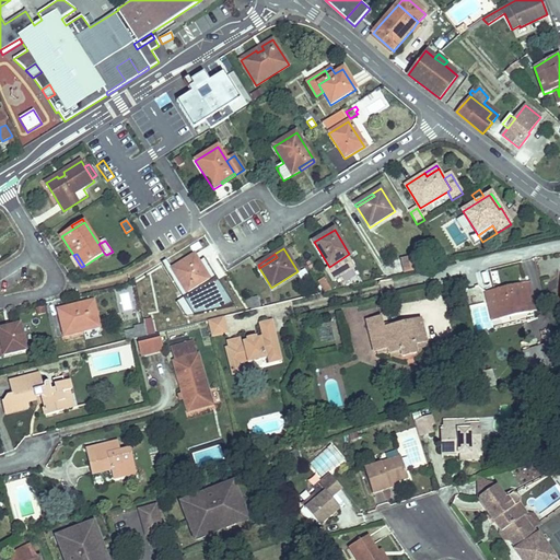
[(206,272),(195,255),(193,256),(203,273),(206,272)]
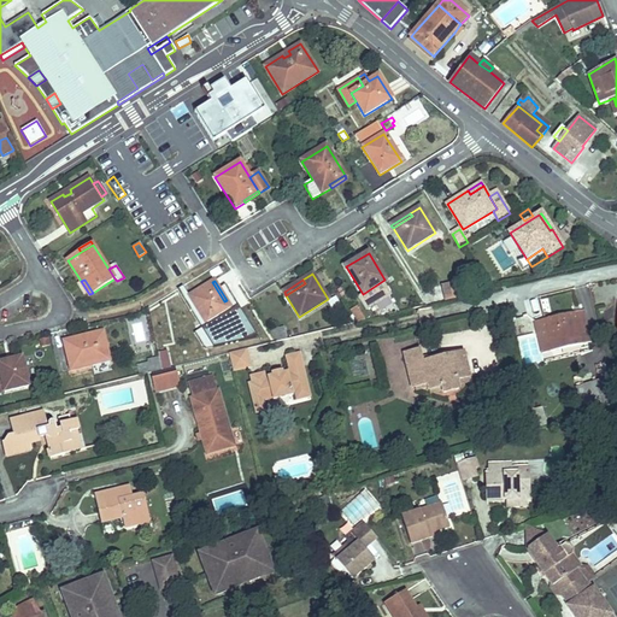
[(224,301),(212,282),(189,297),(207,324),(233,309),(227,300),(224,301)]
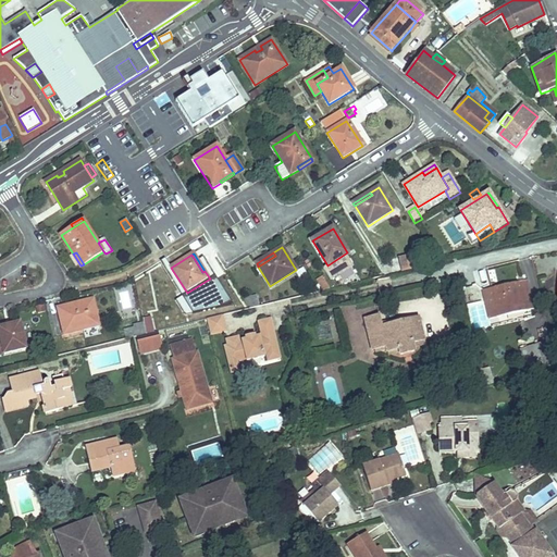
[(419,269),(418,265),(416,258),(416,255),(399,258),(403,272),(419,269)]
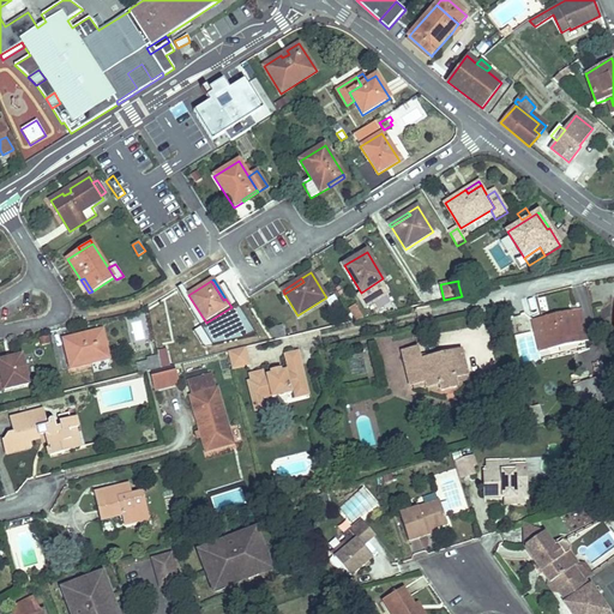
[(335,295),(326,300),(331,309),(339,306),(335,295)]
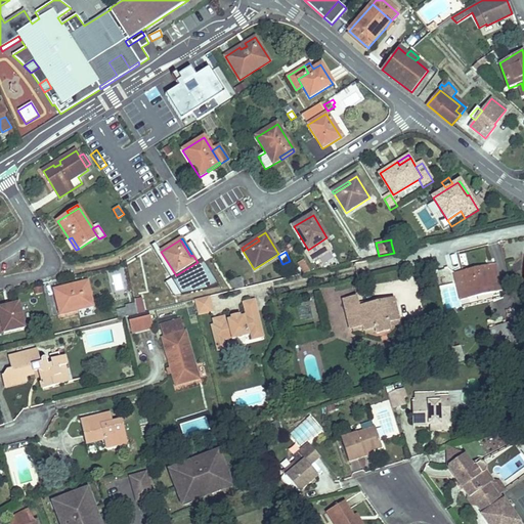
[(449,266),(459,265),(457,254),(447,255),(449,266)]
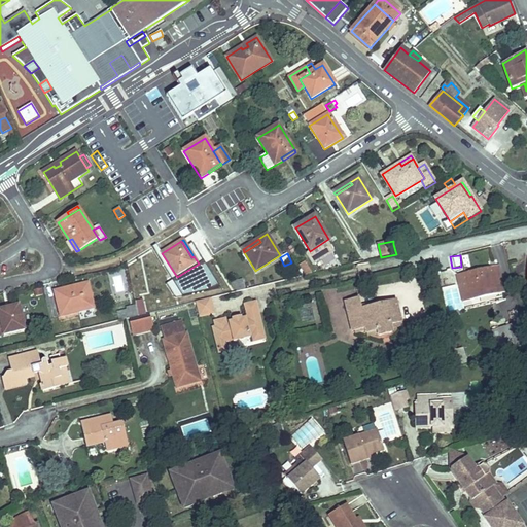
[(498,266),(466,273),(458,275),(457,275),(463,302),(504,292),(498,266)]
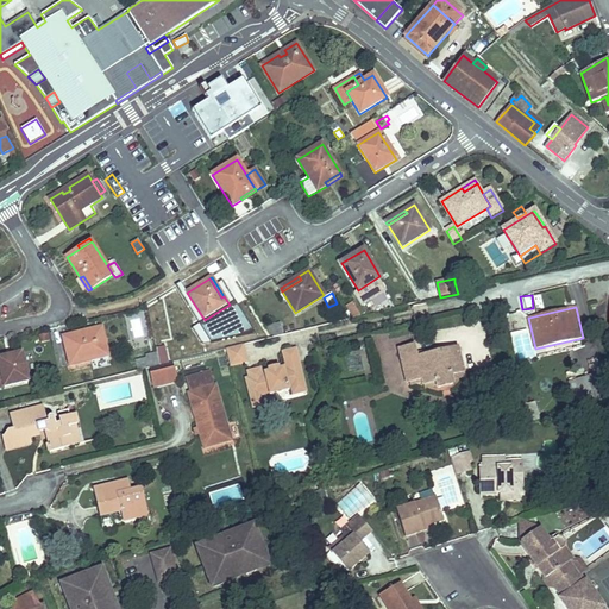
[(132,338),(143,337),(140,314),(130,315),(132,338)]
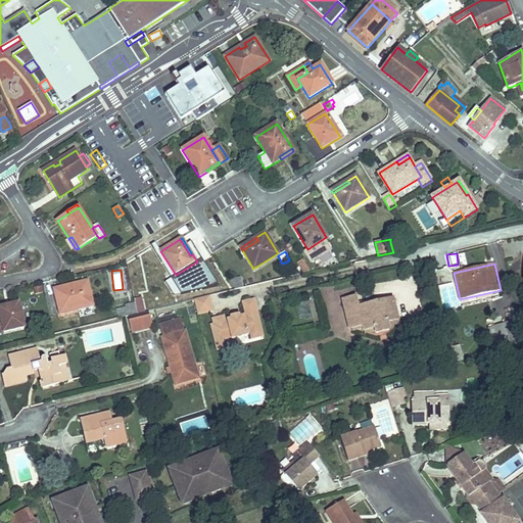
[(229,281),(235,290),(243,288),(241,278),(229,281)]
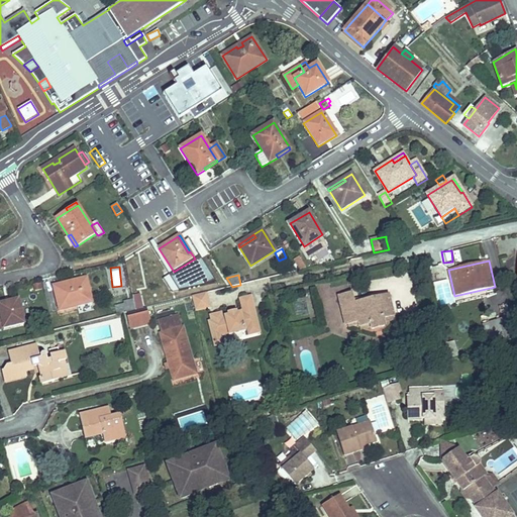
[(73,281),(53,286),(60,311),(92,302),(87,281),(74,284),(73,281)]
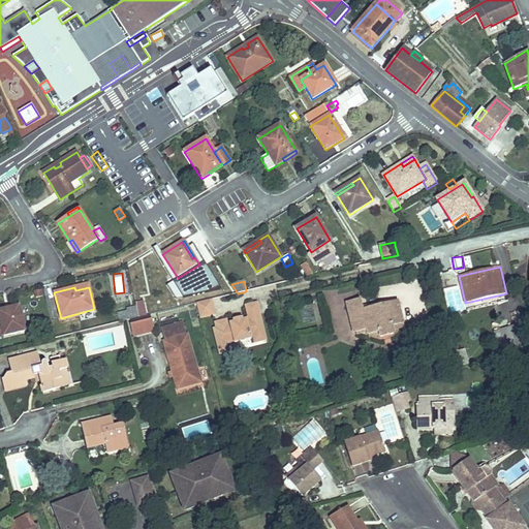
[(359,289),(340,294),(343,303),(361,298),(359,289)]
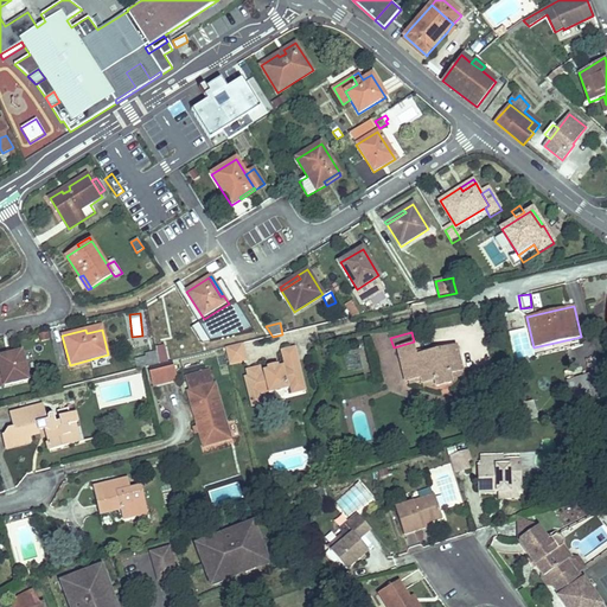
[(244,362),(241,344),(227,347),(230,365),(244,362)]
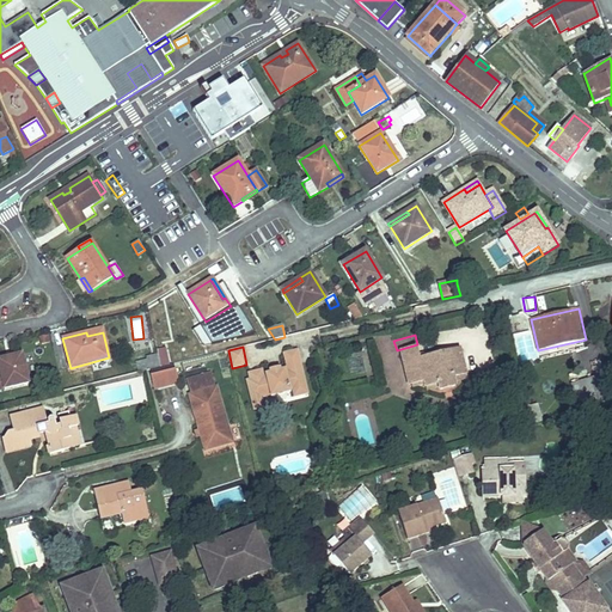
[(166,348),(158,350),(158,354),(160,366),(170,365),(166,348)]
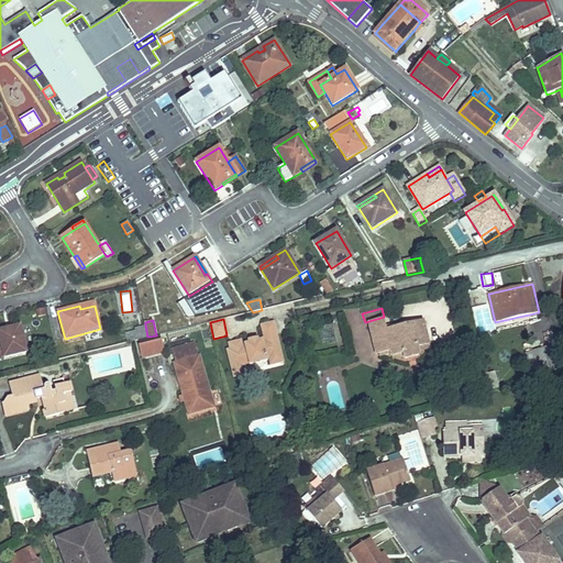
[(428,345),(423,322),(410,326),(386,331),(385,327),(383,320),(370,323),(376,353),(390,350),(390,353),(392,356),(404,353),(404,357),(405,359),(418,356),(417,352),(416,348),(428,345)]
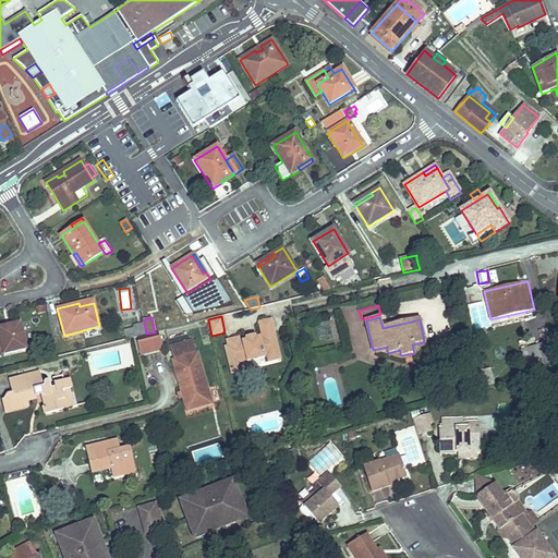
[(381,324),(383,328),(407,323),(405,318),(381,324)]
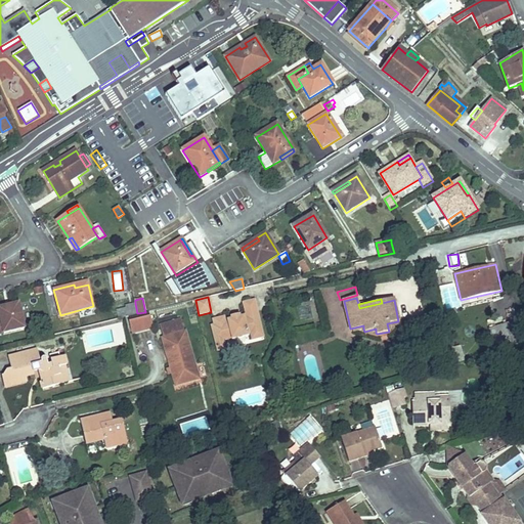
[(245,316),(241,317),(232,319),(228,320),(228,321),(225,322),(224,316),(213,319),(214,324),(211,325),(215,342),(224,340),(232,339),(232,340),(250,336),(250,334),(251,334),(253,340),(265,337),(256,300),(244,303),(247,317),(246,317),(245,316)]
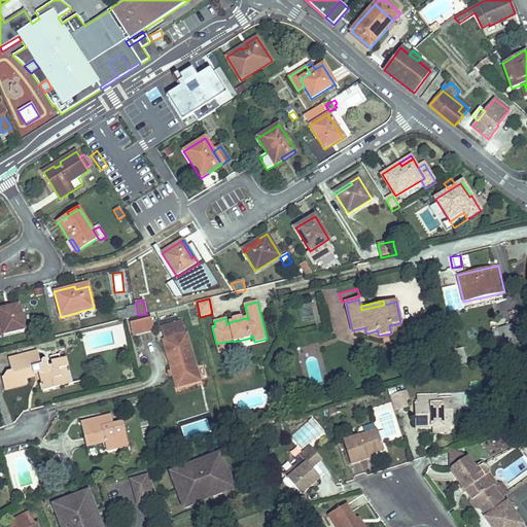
[(132,317),(138,315),(136,305),(130,307),(130,309),(132,317)]
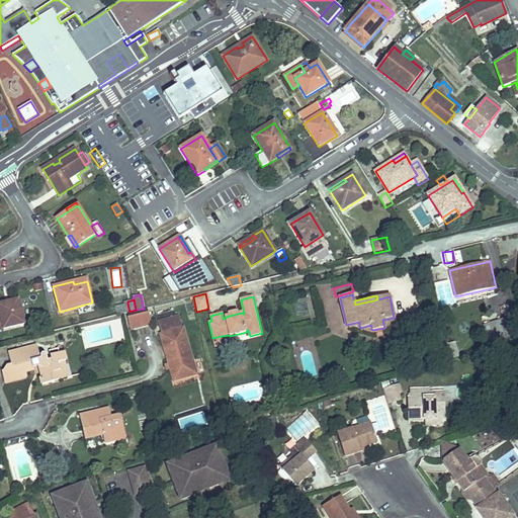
[(296,319),(315,317),(314,299),(294,300),(296,319)]
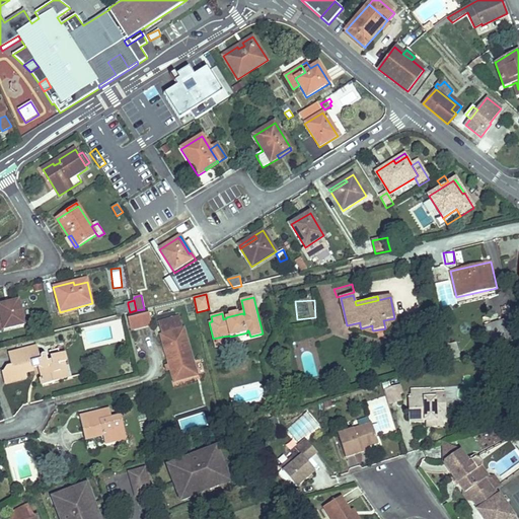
[(0,330),(24,324),(18,301),(9,303),(10,306),(0,308),(0,330)]
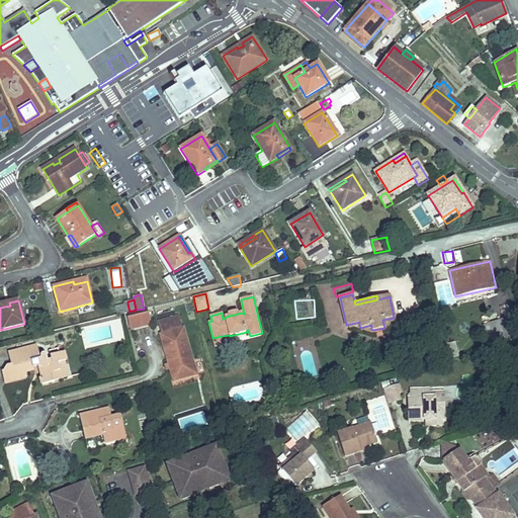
[(117,315),(123,313),(130,312),(127,304),(115,307),(117,315)]
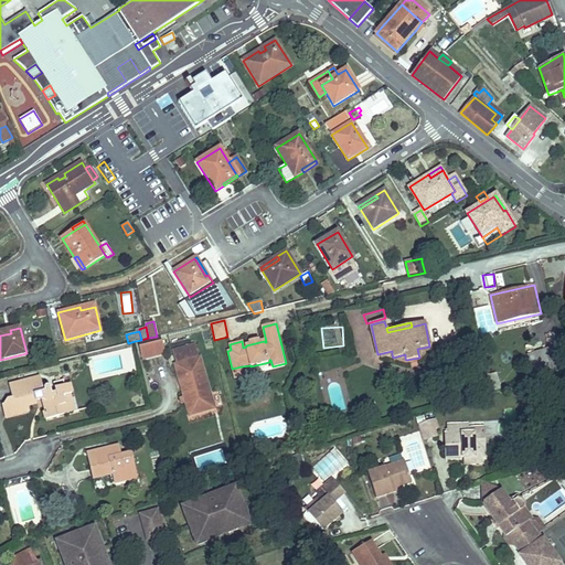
[(162,341),(141,347),(144,359),(164,353),(162,341)]
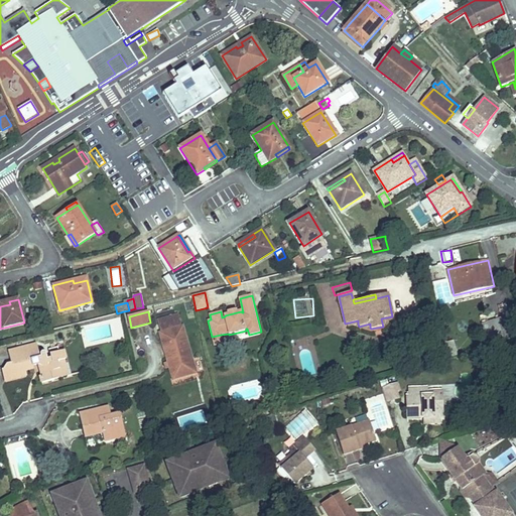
[(160,333),(169,362),(170,369),(173,379),(197,373),(183,327),(181,327),(177,313),(158,319),(162,333),(160,333)]
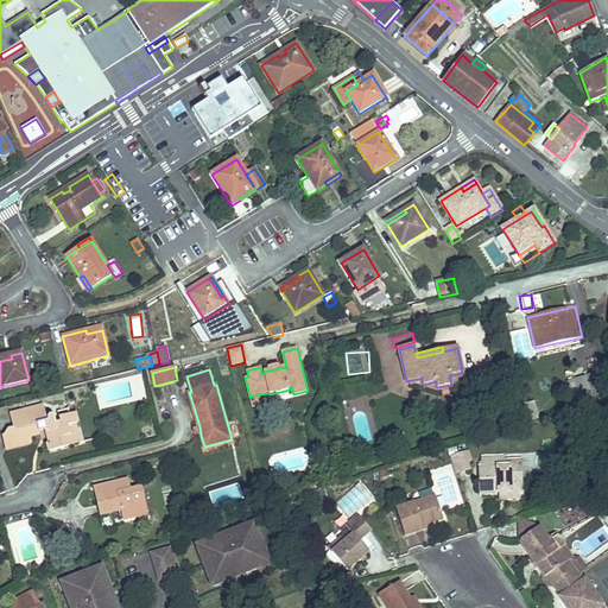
[(137,398),(145,397),(141,375),(133,377),(137,398)]
